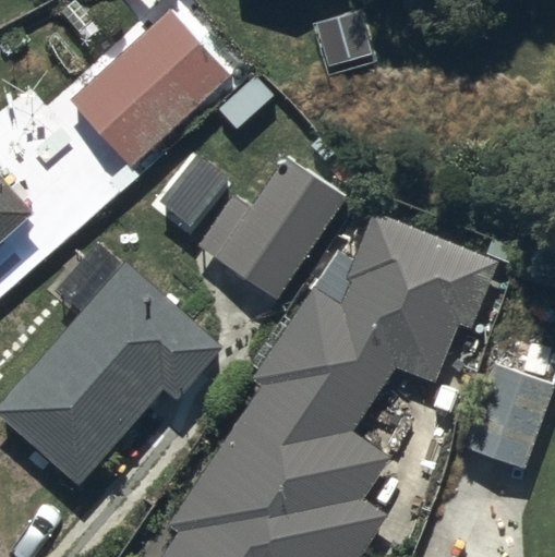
[(140,0),(148,10),(158,0),(140,0)]
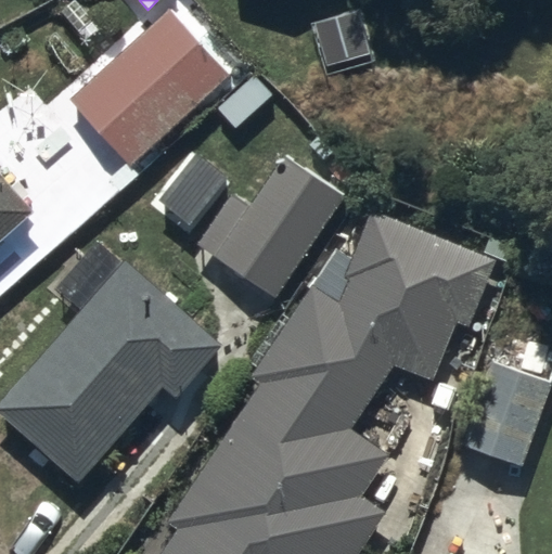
[(168,8),(69,99),(130,165),(230,74),(168,8)]
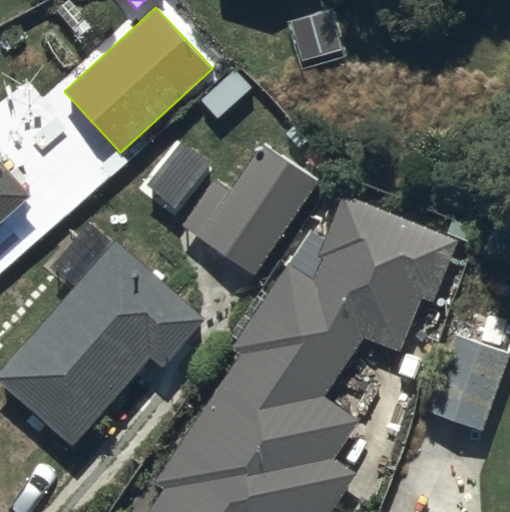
[(251,87),(233,68),(199,100),(217,118),(251,87)]
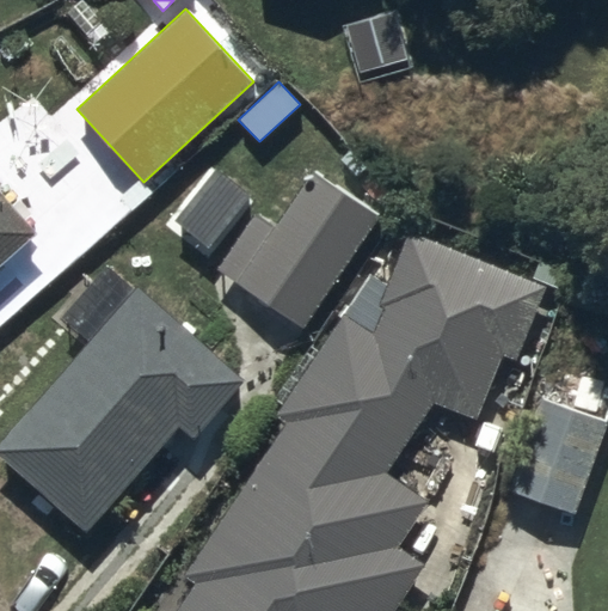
[(216,269),(304,329),(379,217),(311,171),(274,226),(255,212),(216,269)]
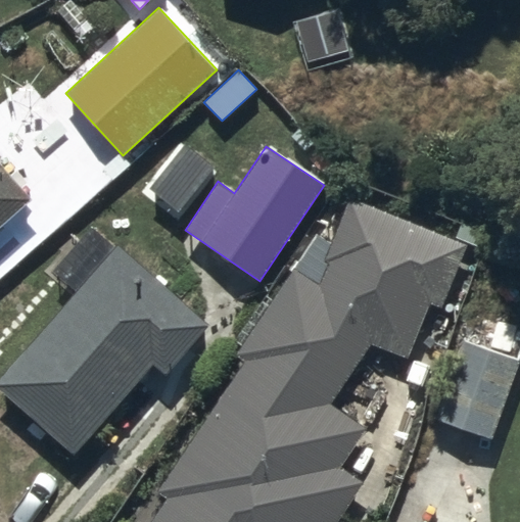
[(148,189),(179,211),(209,171),(179,147),(148,189)]
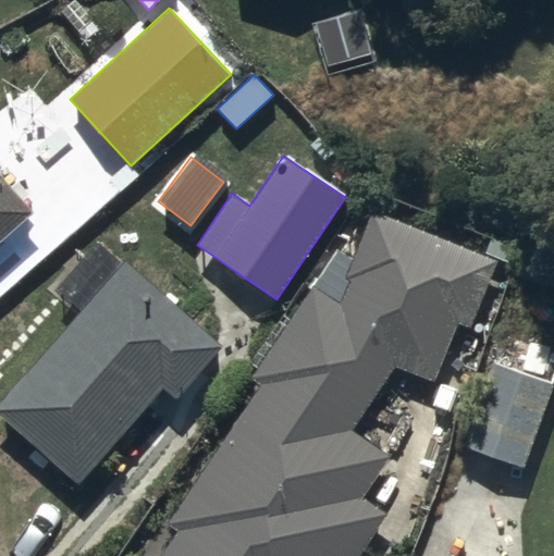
[(0,243),(36,211),(25,199),(32,194),(19,180),(12,185),(0,171),(0,243)]
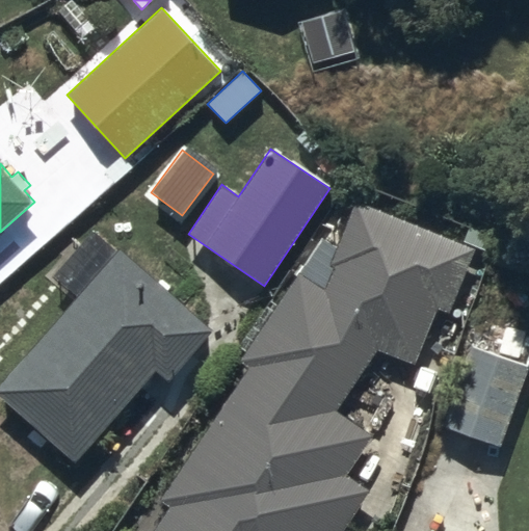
[(344,530),(370,492),(347,476),(373,436),(337,412),(378,351),(415,365),(437,309),(449,314),(475,249),(355,201),(336,248),(322,239),(239,361),(246,367),(159,500),(168,506),(152,530),(344,530)]
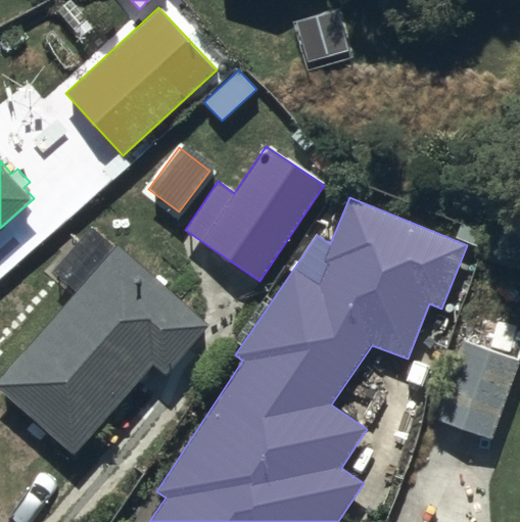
[(0,389),(76,455),(154,365),(167,376),(211,325),(119,243),(115,246),(92,226),(52,270),(77,291),(0,378),(0,389)]
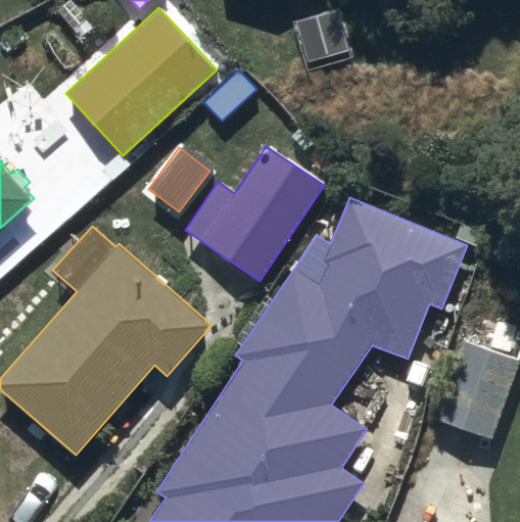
[(434,419),(491,439),(519,363),(519,362),(463,340),(434,419)]
